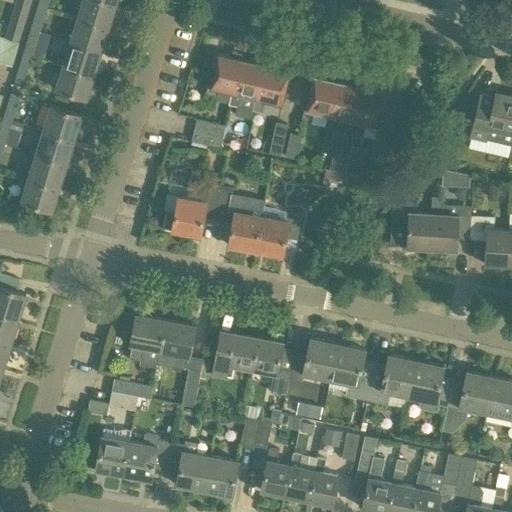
[(18,42),(31,0),(15,0),(7,27),(0,25),(0,36),(7,38),(18,42)]
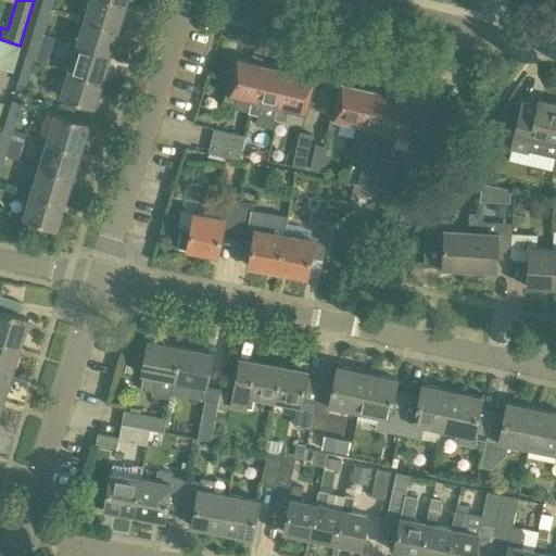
[(117,28),(126,2),(118,0),(90,0),(85,19),(117,28)]
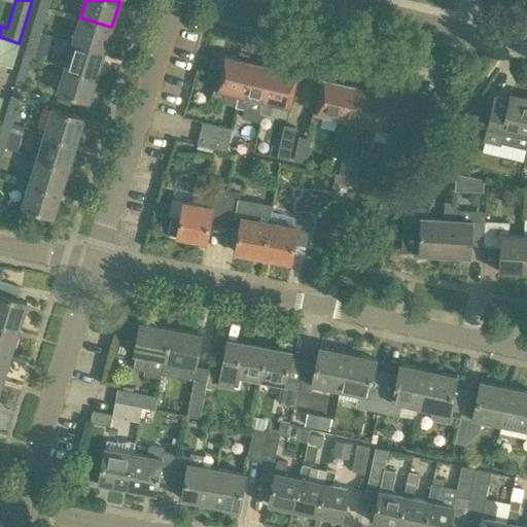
[(40,32),(47,7),(38,4),(31,29),(40,32)]
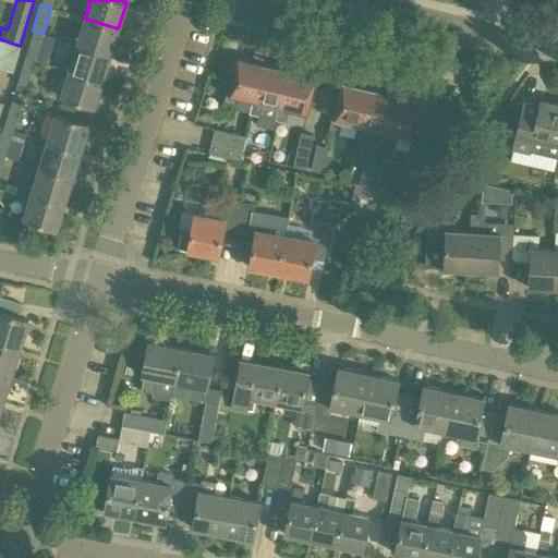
[(110,55),(118,28),(85,19),(76,45),(110,55)]
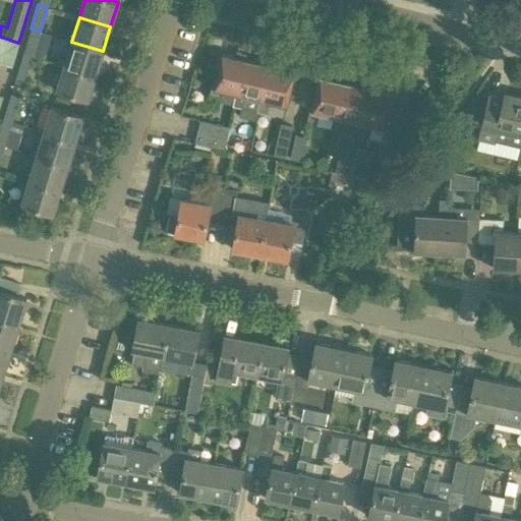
[(33,55),(40,32),(31,29),(23,52),(33,55)]
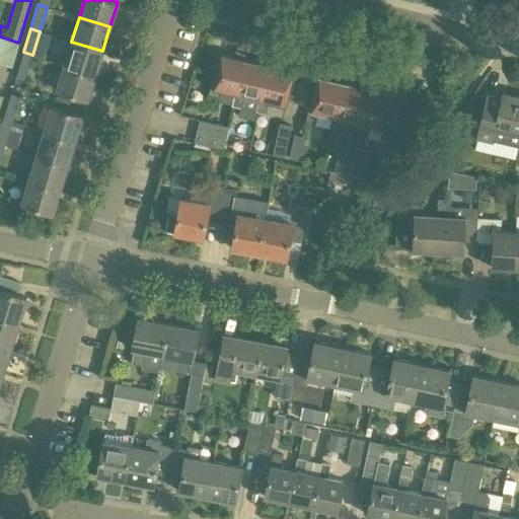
[(0,63),(11,67),(18,43),(7,39),(0,62),(0,63)]
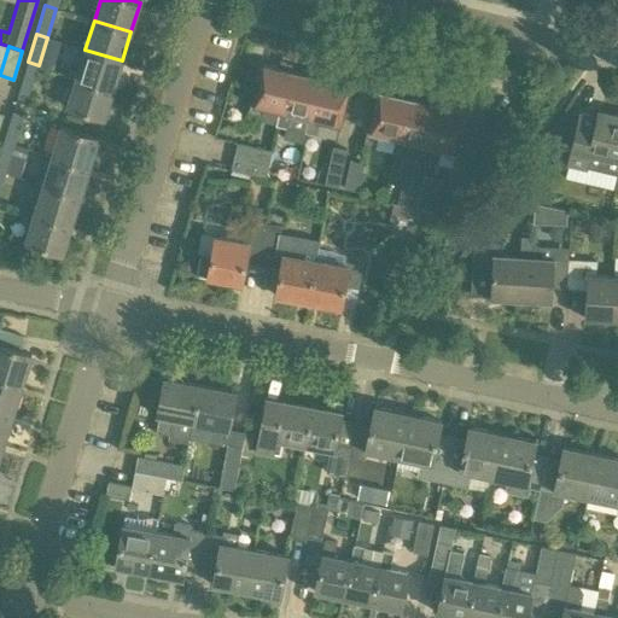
[(114,89),(122,60),(85,50),(76,80),(114,89)]
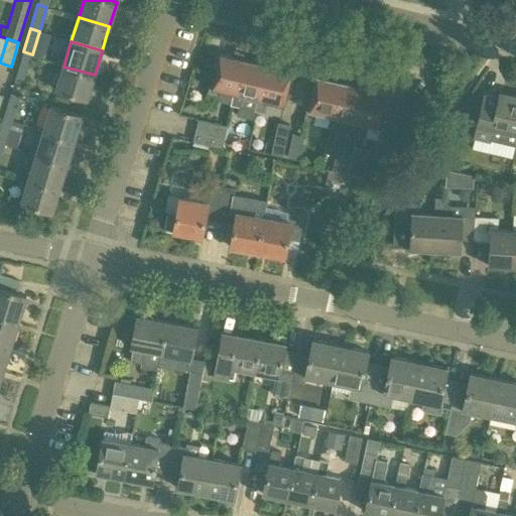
[(25,79),(32,54),(23,51),(15,77),(25,79)]
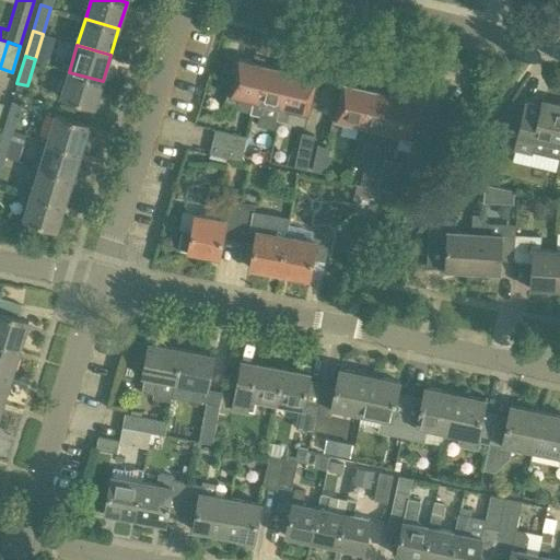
[(255,103),(265,65),(264,65),(264,60),(253,57),(253,61),(237,58),(229,96),(226,95),(223,108),(234,111),(236,98),(252,102),(255,103)]
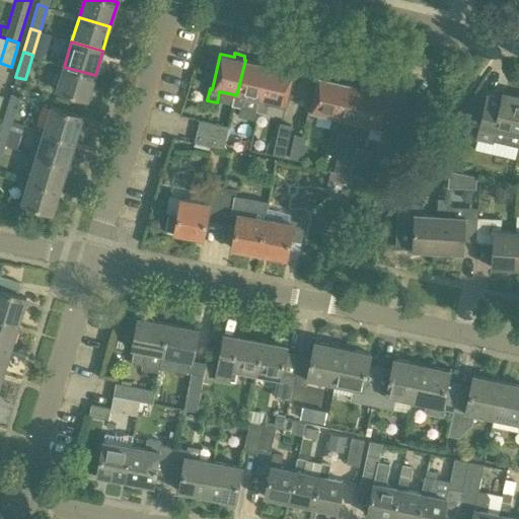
[(262,101),(270,66),(269,65),(270,61),(258,59),(257,63),(245,60),(236,95),(233,94),(231,105),(240,107),(243,96),(258,100),(262,101)]
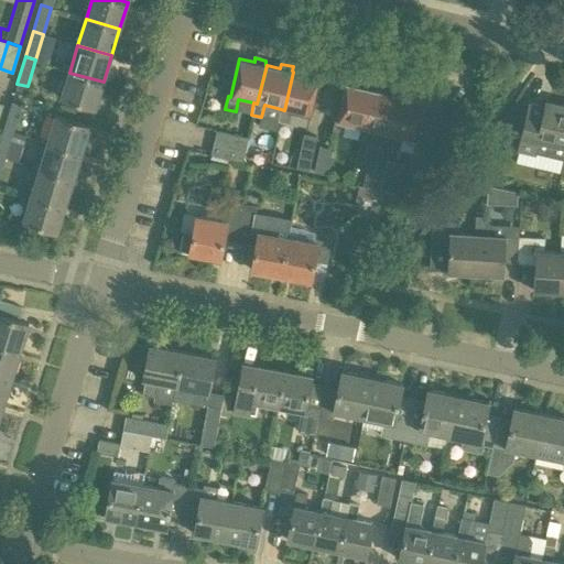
[(284,110),(281,109),(278,121),(288,123),(291,111),(311,116),(320,77),(318,77),(320,73),(308,71),(307,74),(293,72),(284,110)]
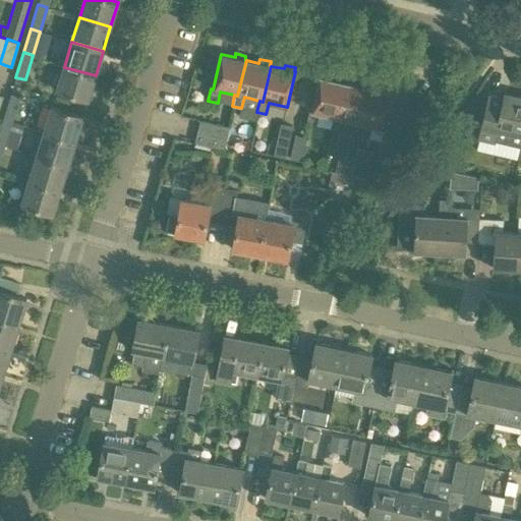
[(88,101),(96,75),(64,67),(56,92),(88,101)]
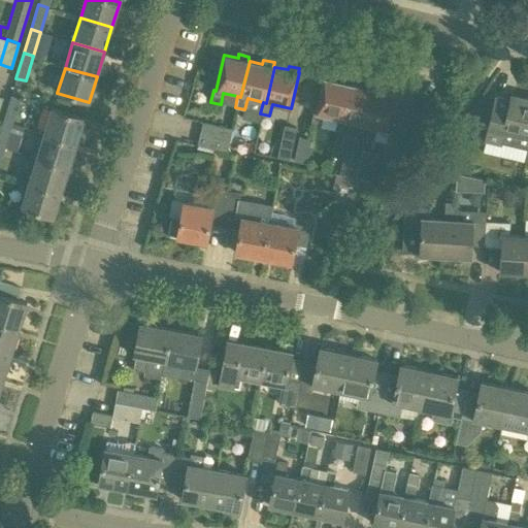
[(340,121),(349,84),(348,84),(349,79),(338,77),(337,81),(323,78),(315,114),(312,113),(310,125),(320,127),(322,116),(337,120),(340,121)]
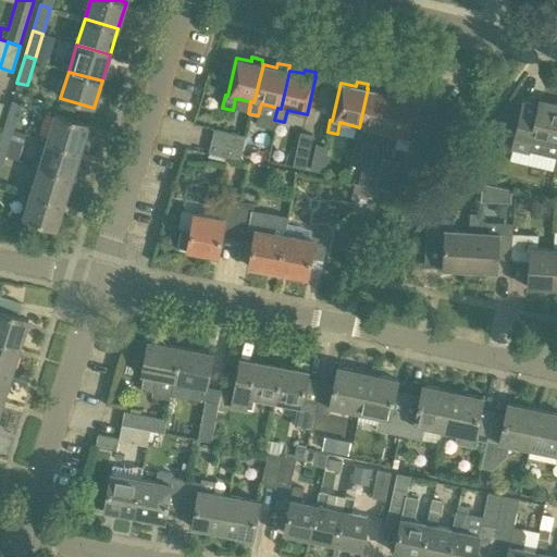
[(385,133),(394,95),(393,95),(394,90),(382,87),(381,91),(368,88),(359,127),(356,126),(353,138),(356,138),(379,144),(382,133),(385,133)]
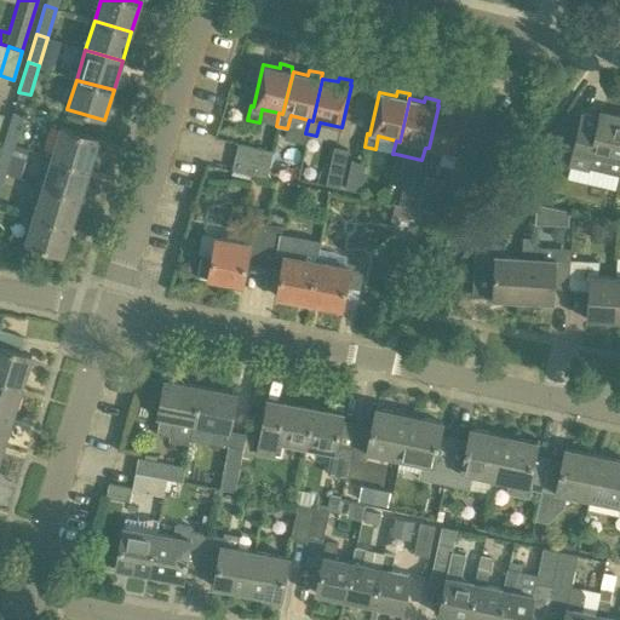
[(425,148),(422,160),(425,161),(434,164),(436,150),(458,155),(469,113),(466,112),(466,107),(455,104),(454,109),(438,105),(429,148),(425,148)]
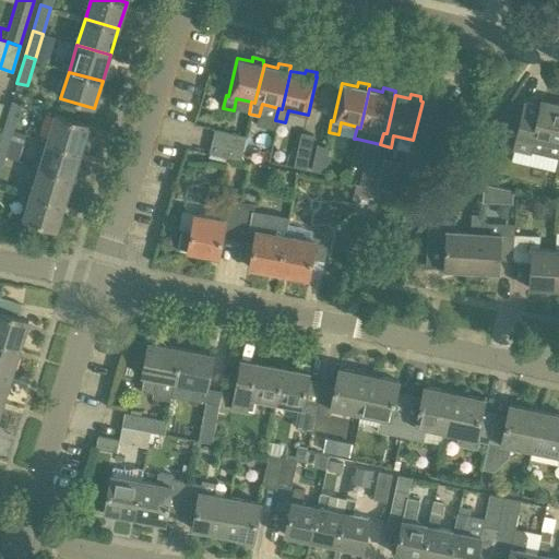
[(558,105),(542,100),(540,105),(522,100),(512,147),(558,158),(558,154),(558,105)]
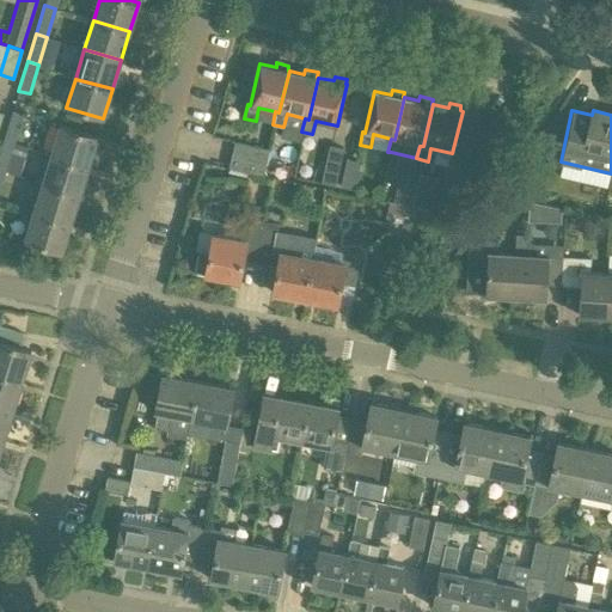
[(4,140),(14,144),(23,115),(12,111),(4,140)]
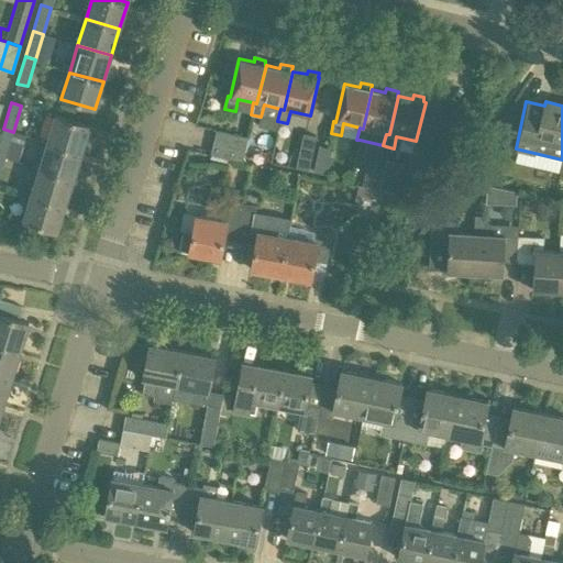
[(47,142),(81,153),(89,127),(56,116),(47,142)]
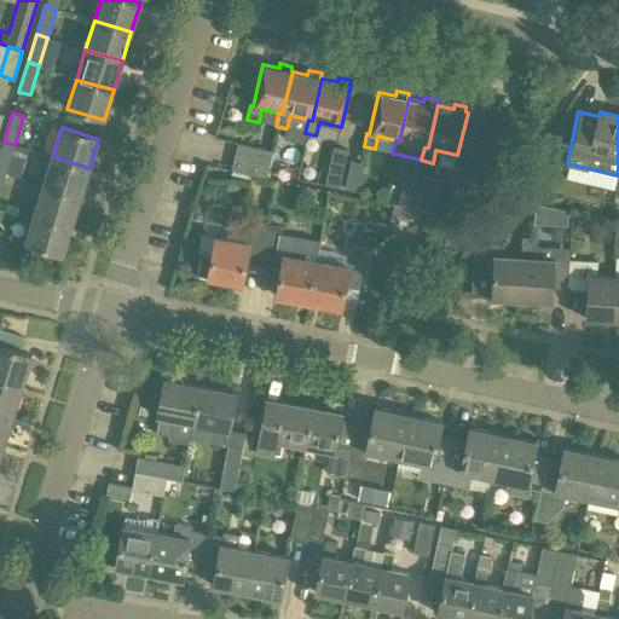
[(475,158),(480,139),(467,137),(462,155),(475,158)]
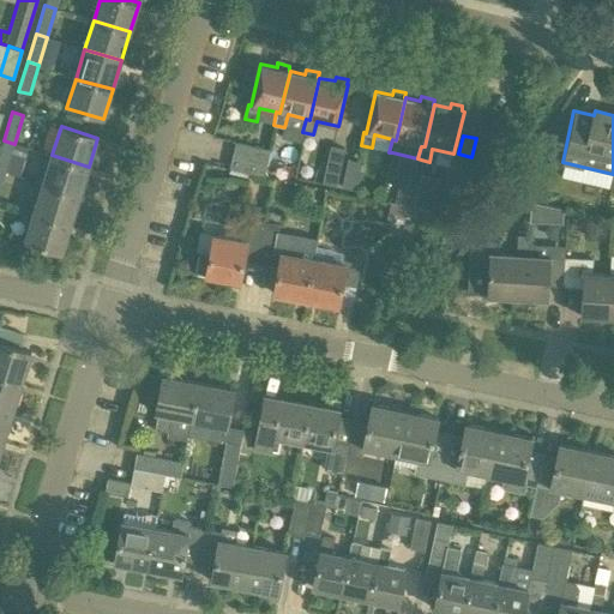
[(0,170),(6,173),(14,144),(4,140),(0,150),(0,170)]
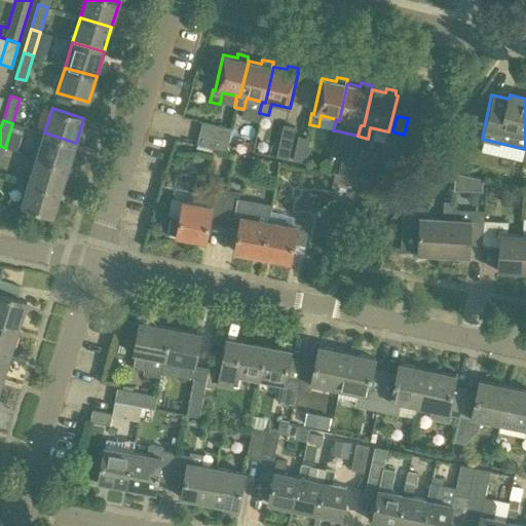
[(225,152),(230,127),(201,121),(196,146),(225,152)]
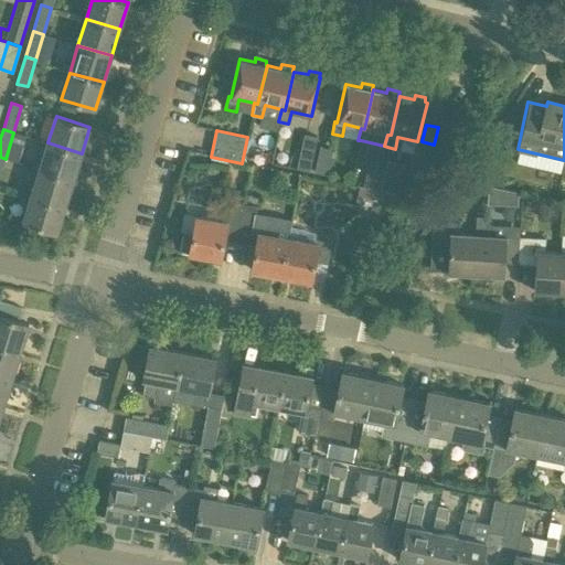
[(309,171),(317,137),(304,134),(296,169),(309,171)]
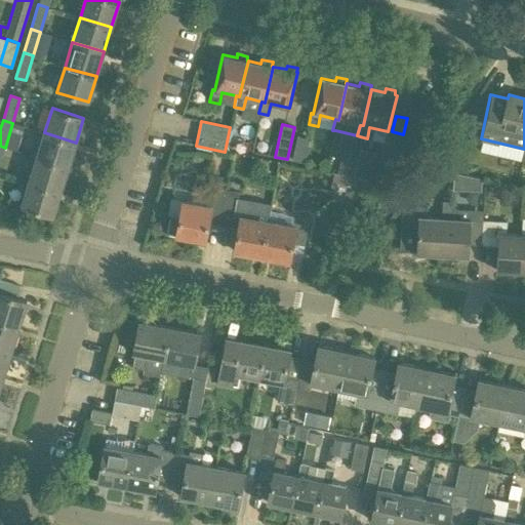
[(68,167),(76,143),(44,132),(37,157),(68,167)]
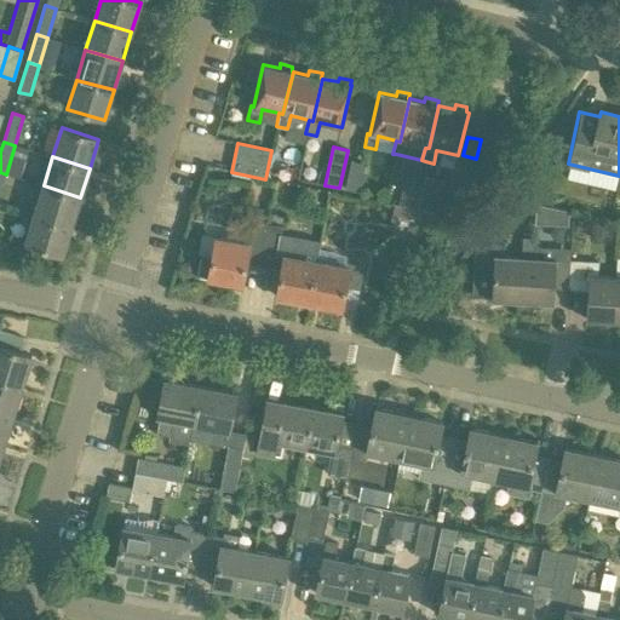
[(359,193),(365,164),(351,161),(345,189),(359,193)]
